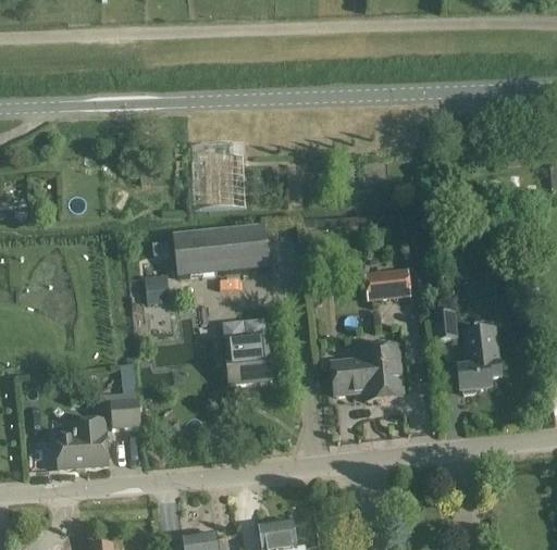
[(175,254),(177,275),(269,265),(265,245),(263,223),(173,233),(175,254)]
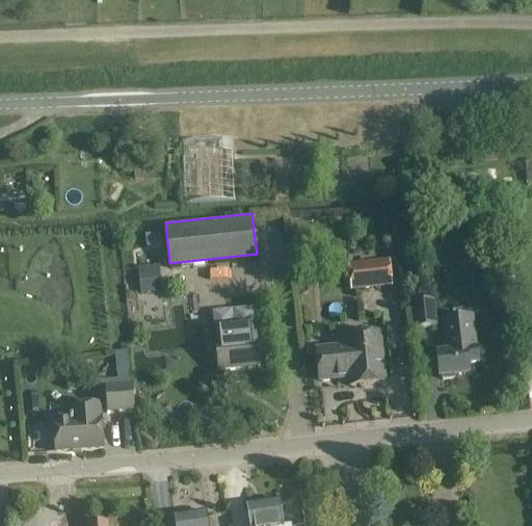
[(389,255),(347,259),(350,286),(392,281),(389,255)]
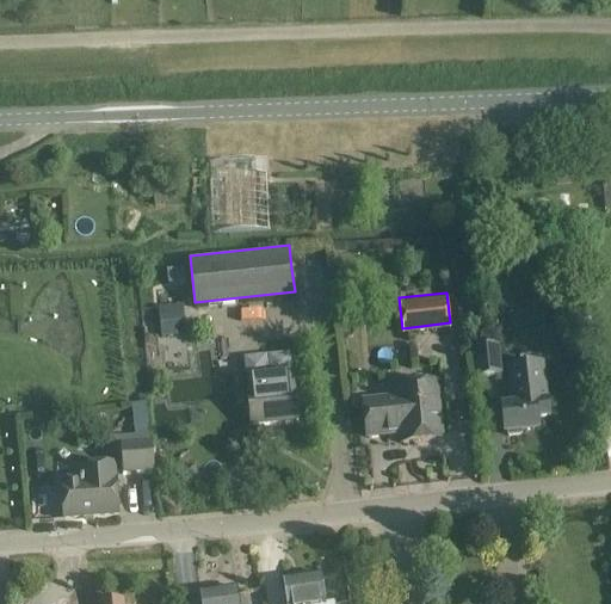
[(158,300),(159,333),(183,332),(181,299),(158,300)]
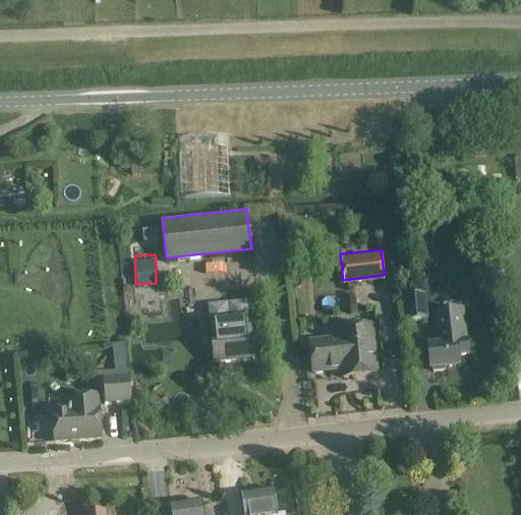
[(299,263),(289,264),(291,281),(300,280),(299,263)]
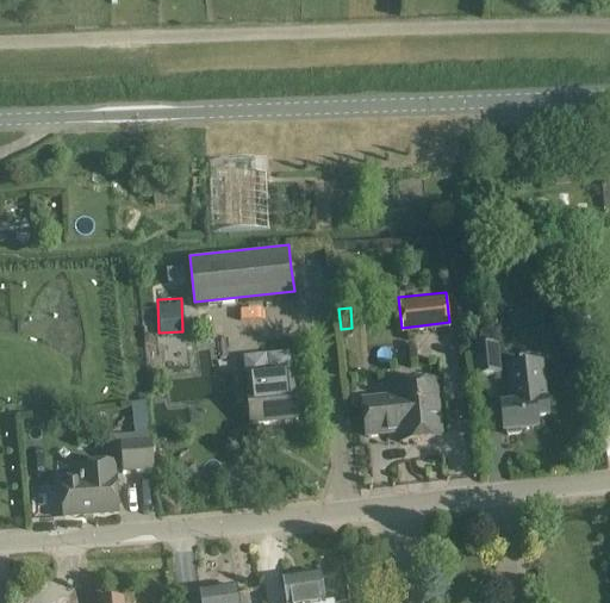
[(502,368),(498,339),(472,341),(475,371),(502,368)]
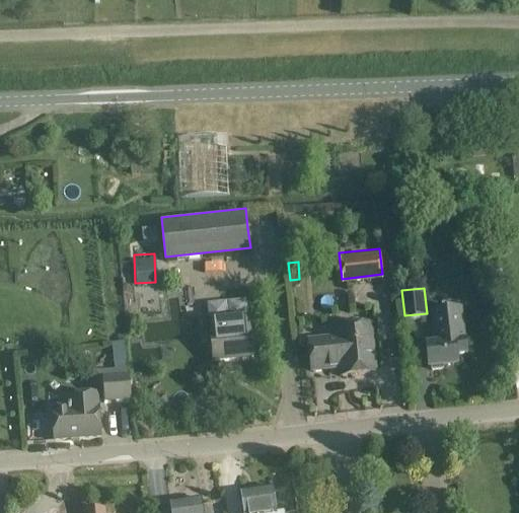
[(431,306),(434,339),(426,340),(426,343),(429,362),(458,359),(457,351),(467,349),(465,336),(466,335),(463,303),(431,306)]
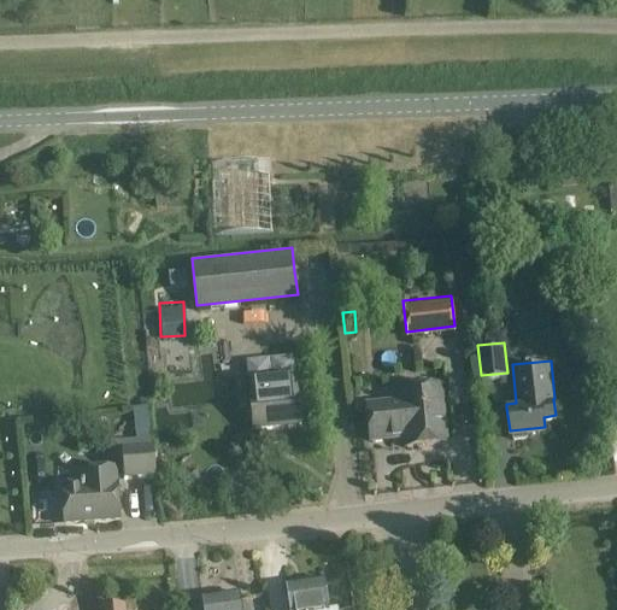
[(251,400),(253,424),(301,420),(298,396),(297,374),(248,379),(251,400)]
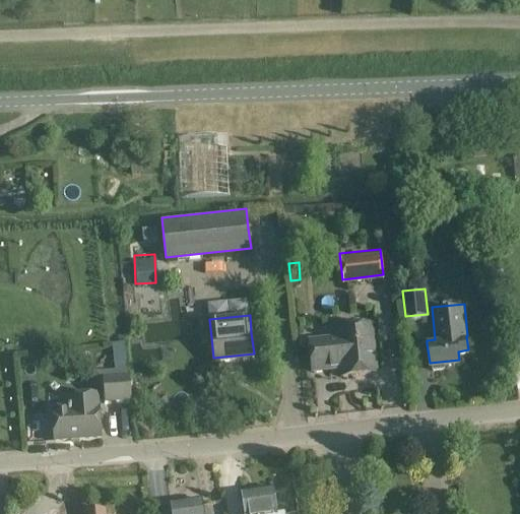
[(376,369),(374,348),(371,321),(337,325),(338,334),(309,337),(313,368),(342,365),(342,373),(376,369)]
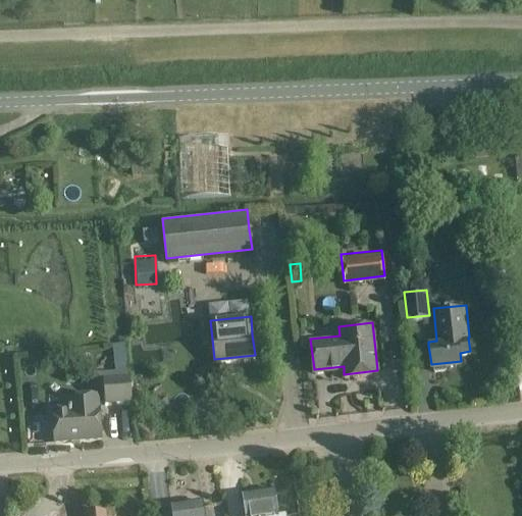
[(127,366),(93,368),(94,388),(104,387),(105,400),(133,398),(132,374),(128,374),(127,366)]
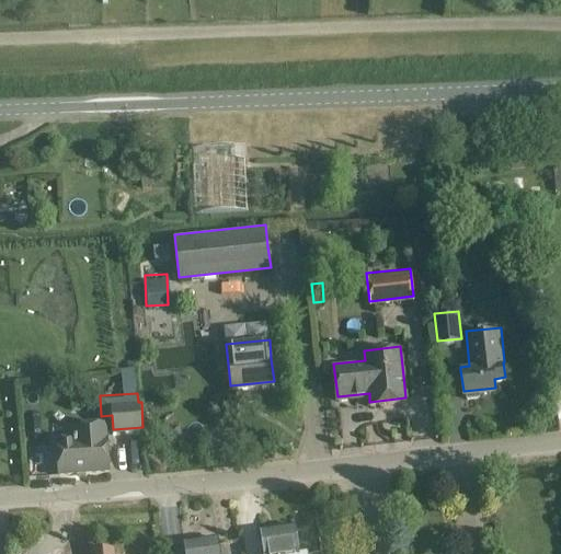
[(59,471),(109,468),(105,422),(72,424),(73,437),(57,438),(59,471)]
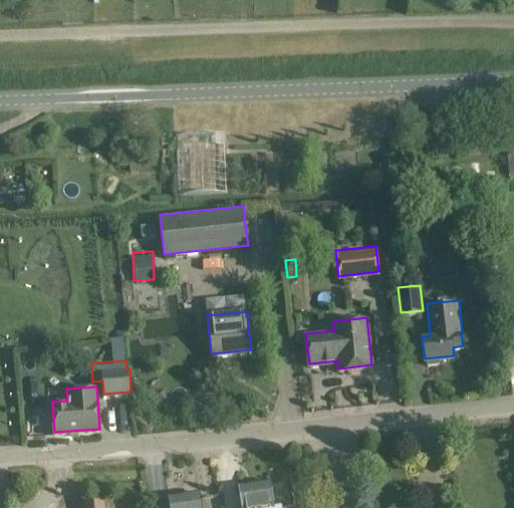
[(281,507),(281,502),(273,503),(269,478),(238,483),(242,507),(281,507)]
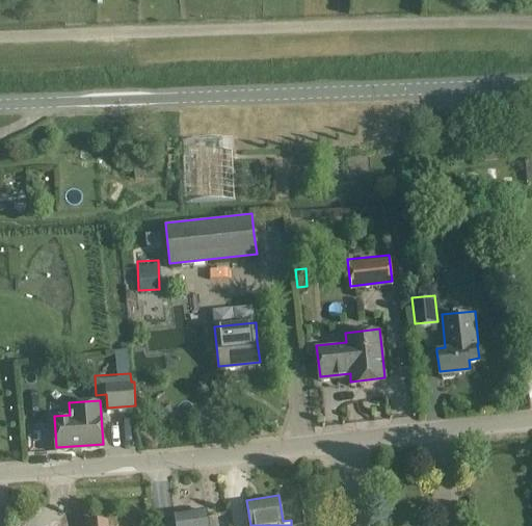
[(208,525),(206,506),(174,511),(176,525),(208,525)]
